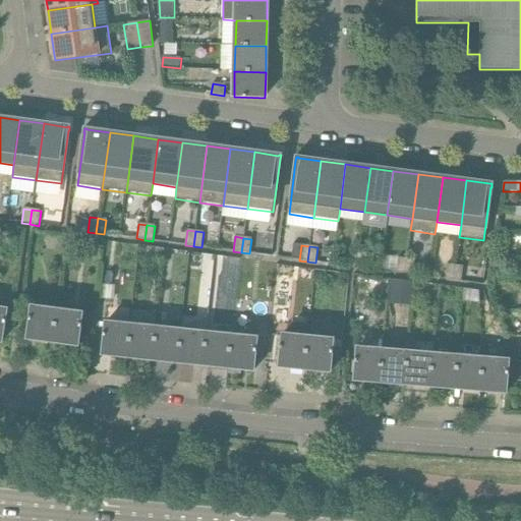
[(348,267),(356,268),(358,252),(350,251),(348,267)]
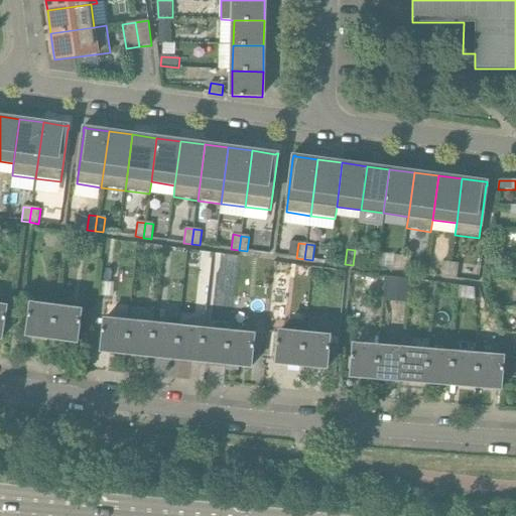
[(353,265),(361,266),(363,251),(355,250),(353,265)]
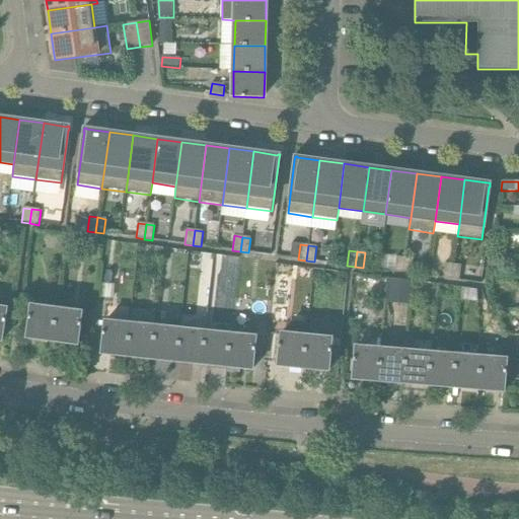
[(394,272),(402,273),(404,258),(396,256),(394,272)]
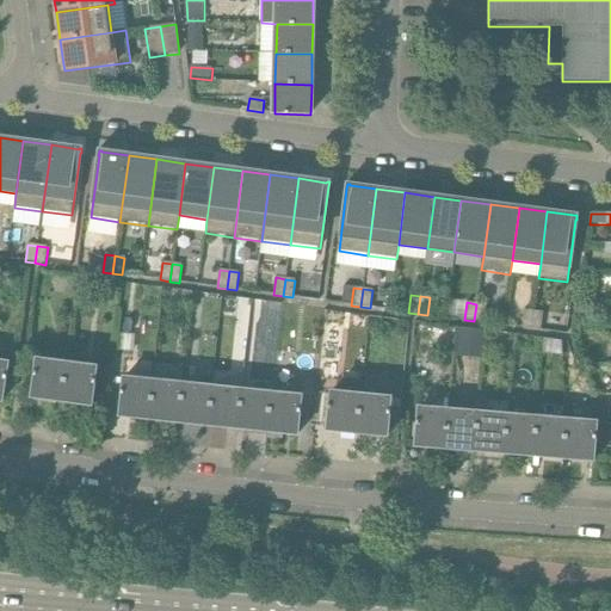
[(474,321),(485,322),(487,306),(476,304),(474,321)]
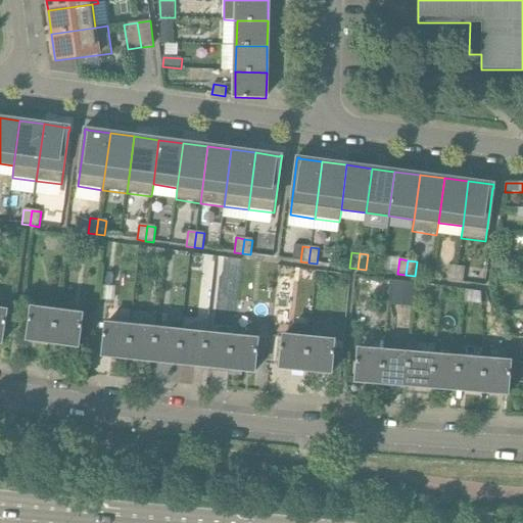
[(446,281),(455,282),(457,267),(448,266),(446,281)]
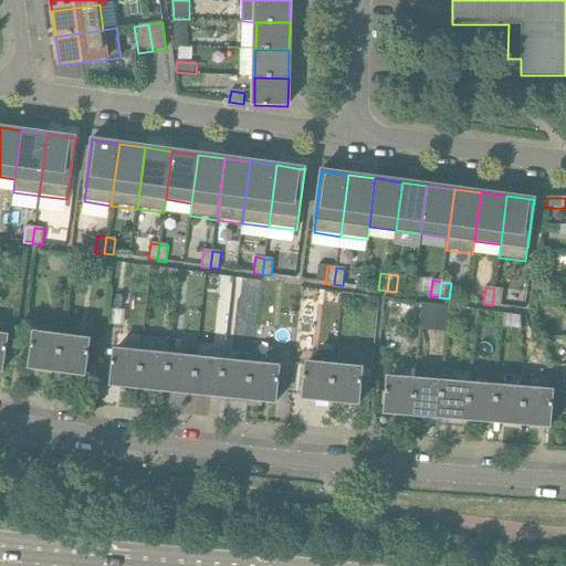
[(492,305),(501,306),(503,290),(494,289),(492,305)]
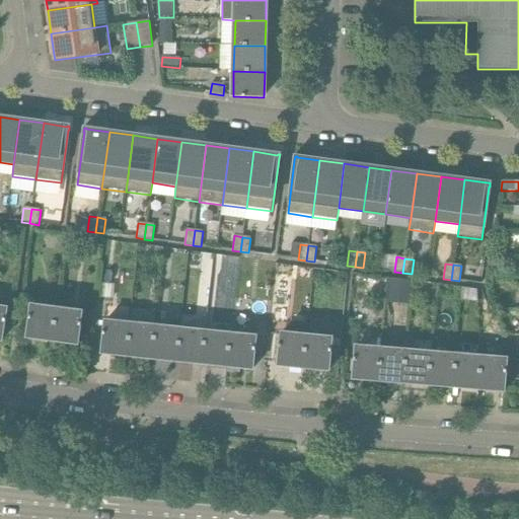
[(28,337),(53,341),(57,307),(31,304),(27,335),(26,335),(26,339),(28,339),(28,337)]
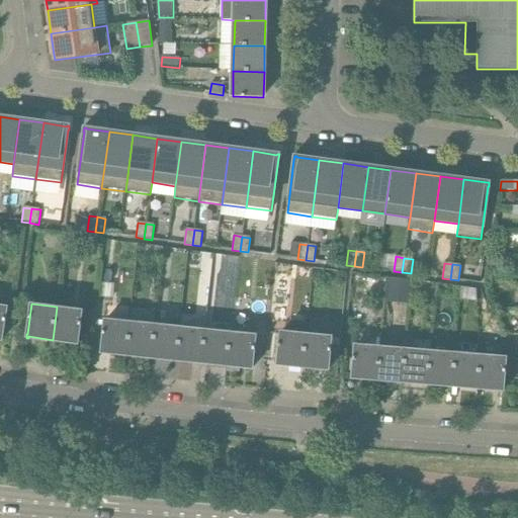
[(57,307),(53,340),(77,343),(77,345),(78,345),(79,341),(78,341),(83,310),(57,307)]
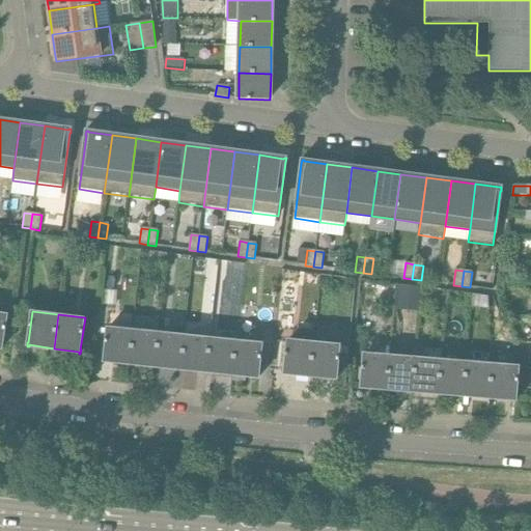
[(106,361),(130,363),(133,330),(108,327),(105,359),(104,359),(104,363),(106,363),(106,361)]
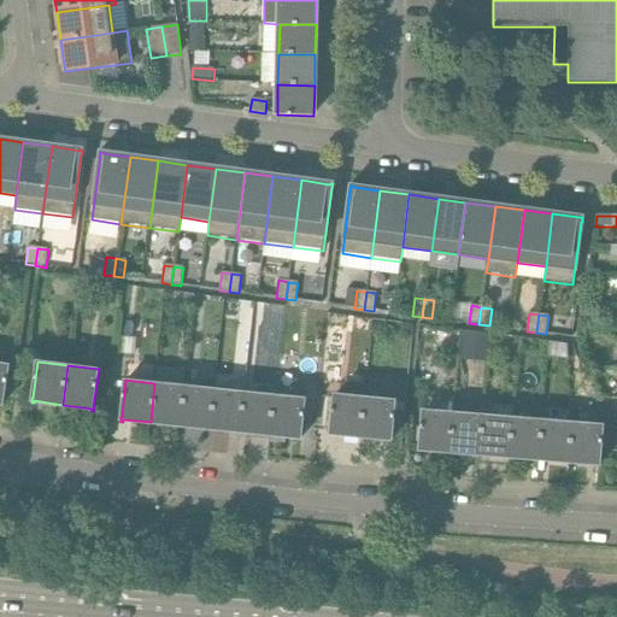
[(151,422),(181,425),(186,386),(154,383),(151,422)]
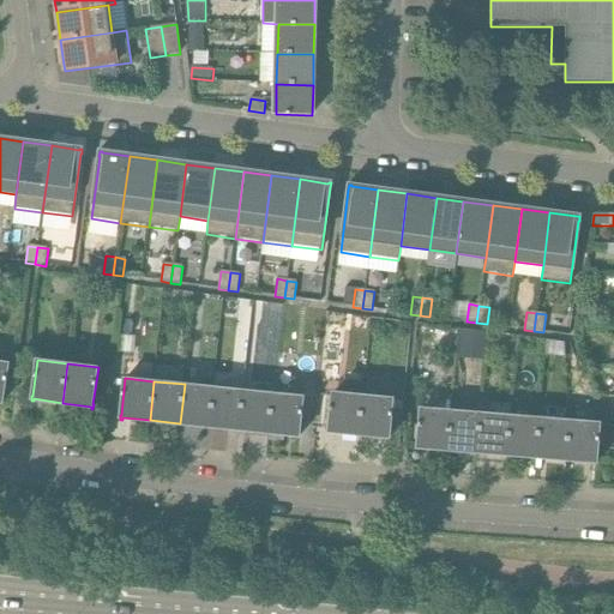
[(180,423),(209,427),(214,387),(185,384),(180,423)]
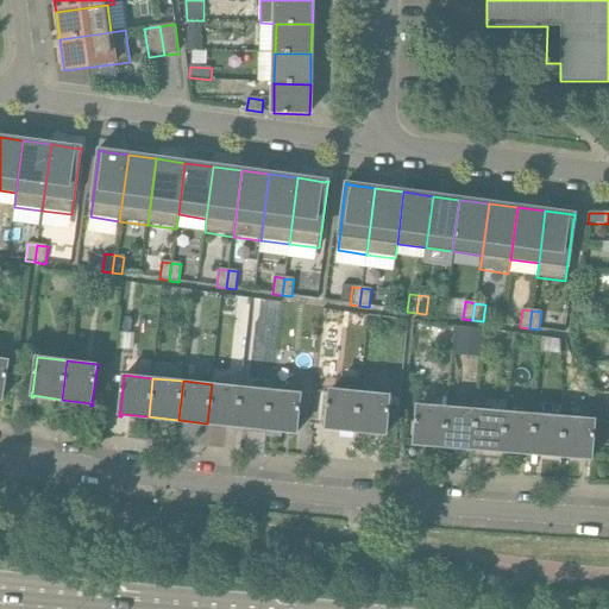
[(207,424),(238,426),(242,388),(212,384),(207,424)]
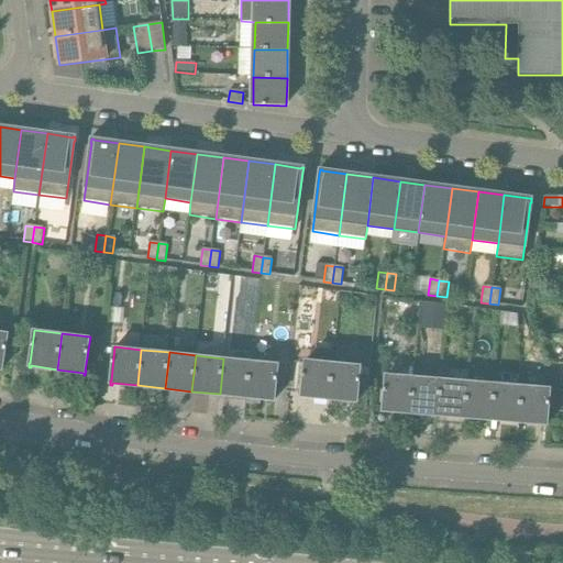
[(220,394),(247,397),(251,361),(223,359),(220,394)]
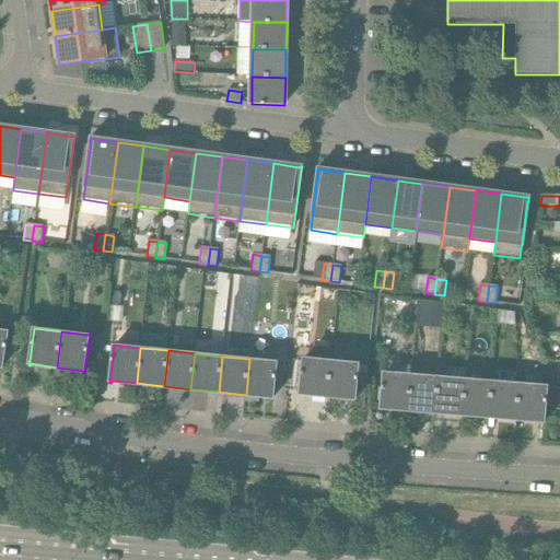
[(301,394),(327,396),(330,361),(303,358),(300,392),(300,395),(301,395),(301,394)]
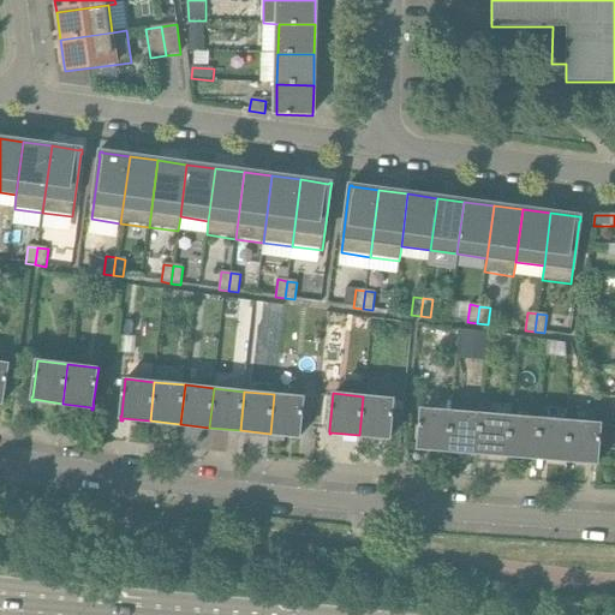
[(274,394),(270,434),(298,437),(298,439),(300,439),(300,435),(304,398),(274,394)]
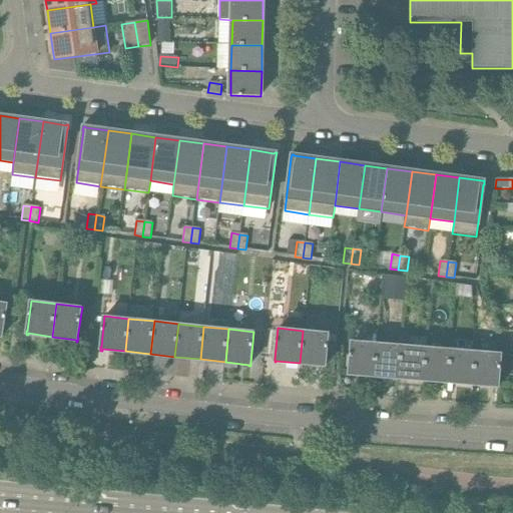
[(303,331),(300,363),(325,365),(324,367),(326,367),(326,364),(329,333),(303,331)]
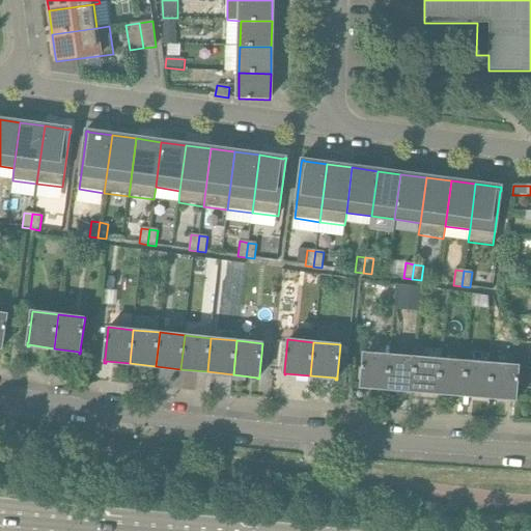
[(362,387),(387,389),(389,356),(364,353),(361,385),(360,389),(362,389),(362,387)]
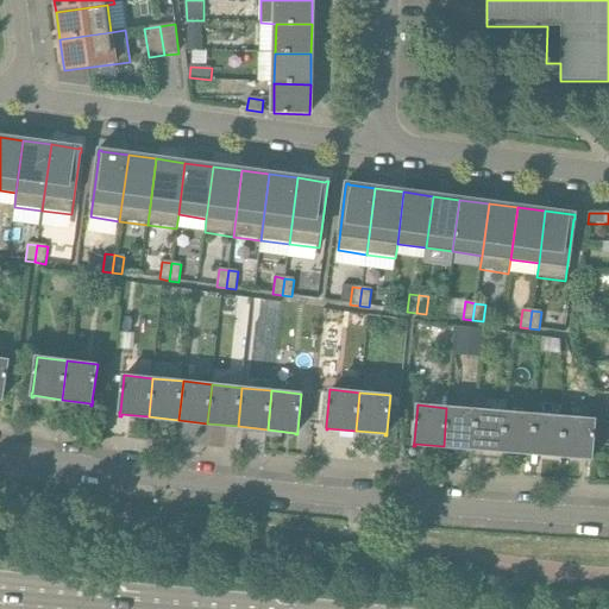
[(444,446),(473,449),(477,410),(446,408),(444,446)]
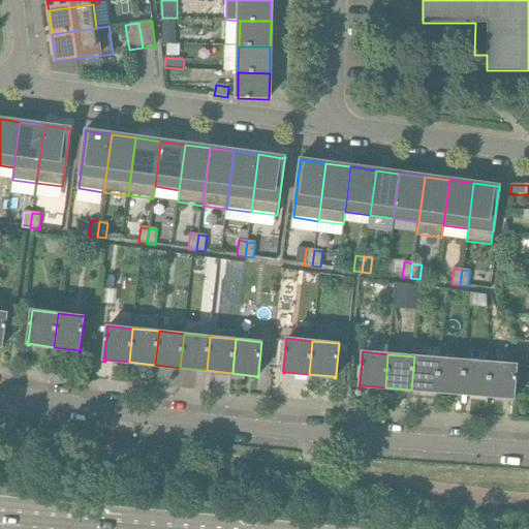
[(411,390),(437,392),(439,359),(414,356),(411,390)]
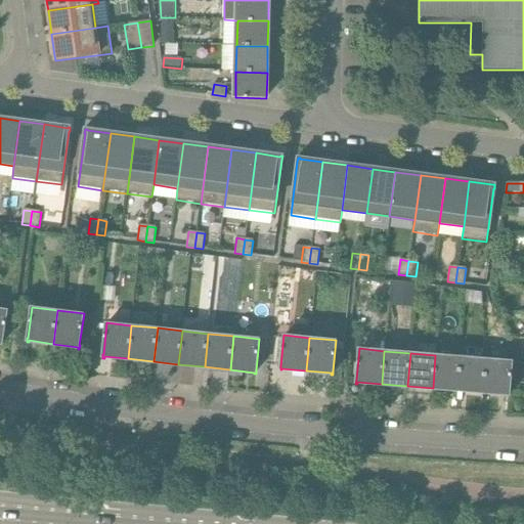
[(433,388),(459,390),(461,357),(435,355),(433,388)]
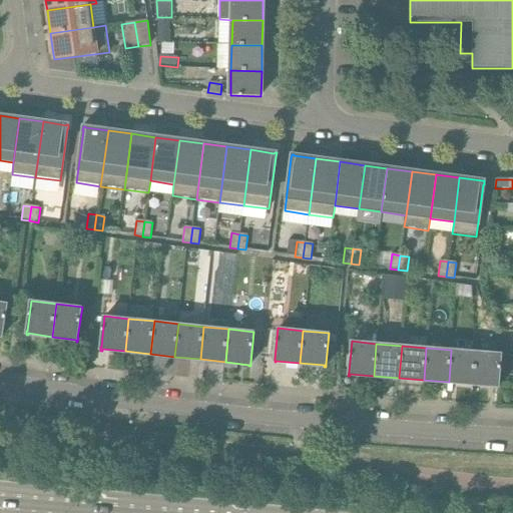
[(449,382),(473,384),(476,352),(451,350),(449,382)]
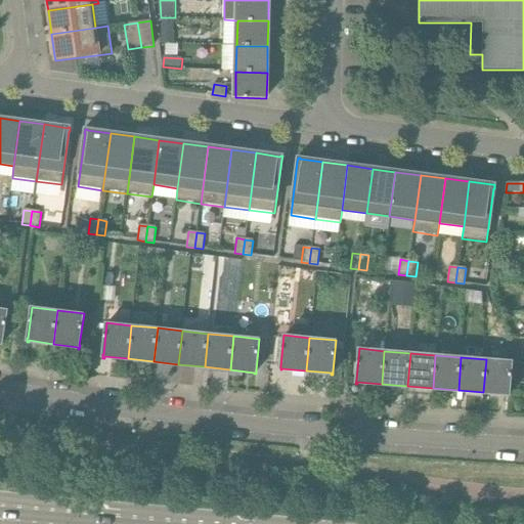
[(486,359),(483,392),(508,395),(508,396),(510,396),(510,393),(512,361),(486,359)]
